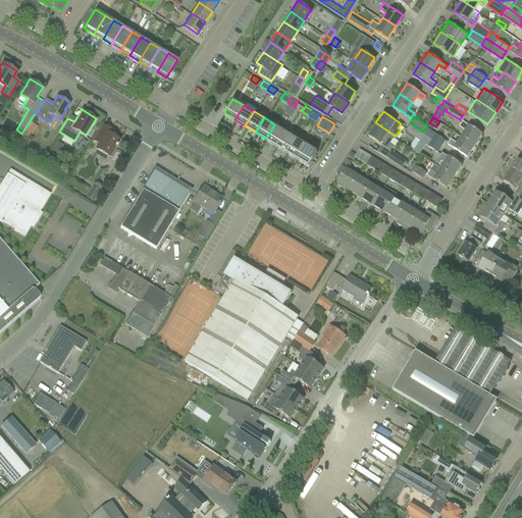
[(462,134),(475,143),(482,132),(473,126),(463,119),(460,123),(466,127),(462,134)]
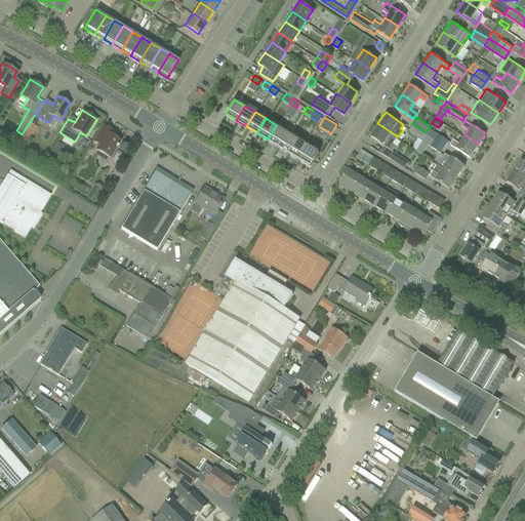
[(110,157),(110,156),(115,147),(116,147),(118,145),(117,145),(120,139),(111,133),(114,129),(103,123),(97,131),(92,139),(98,144),(95,149),(110,157)]
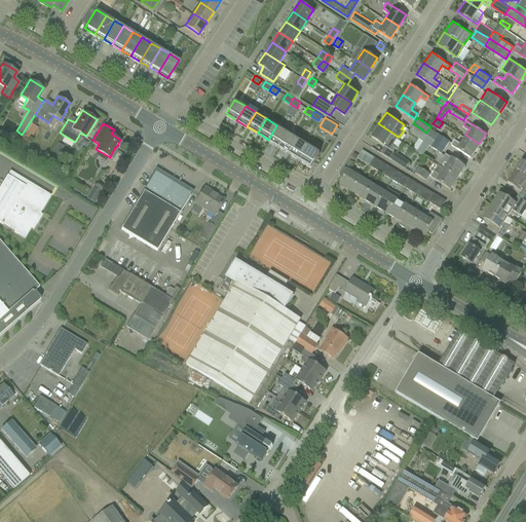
[(371,135),(379,141),(389,147),(392,142),(397,136),(378,123),(371,135)]
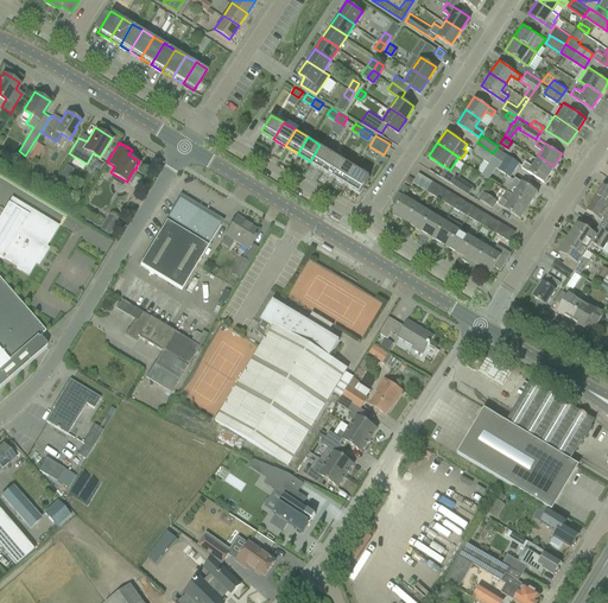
[(493,153),(477,143),(473,150),(487,159),(483,165),(485,166),(493,153)]
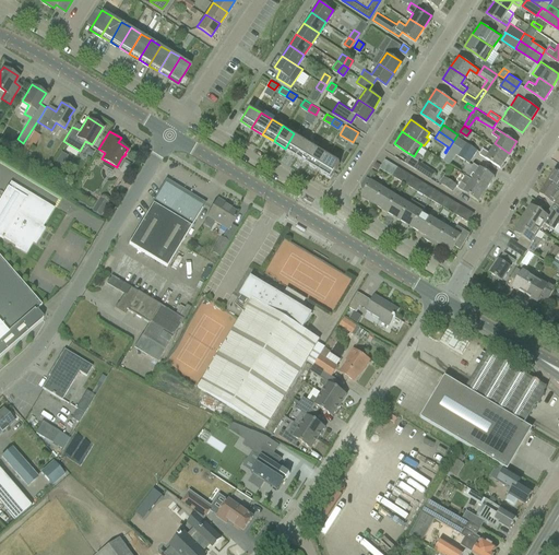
[(294,133),(285,149),(296,155),(306,140),(294,133)]
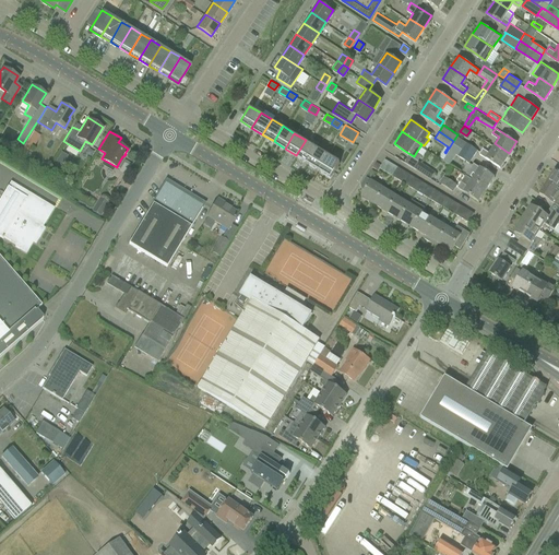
[(458,134),(453,141),(473,154),(477,148),(458,134)]
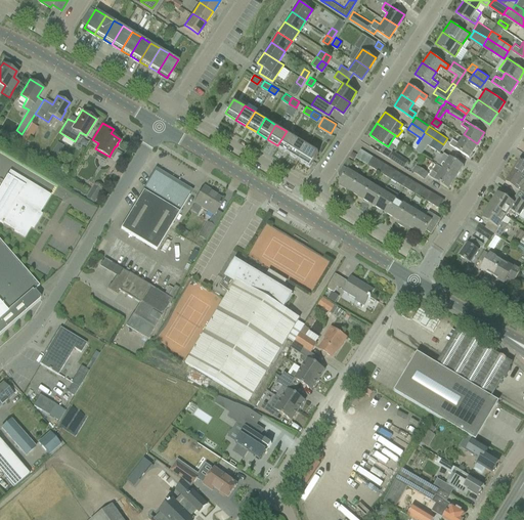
[(297,137),(287,131),(277,145),(289,152),(297,137)]
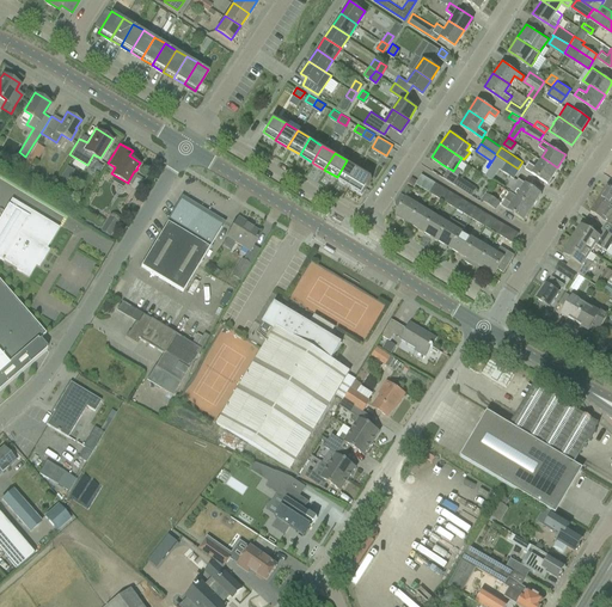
[(496,154),(488,167),(484,172),(490,177),(497,165),(513,176),(518,169),(496,154)]
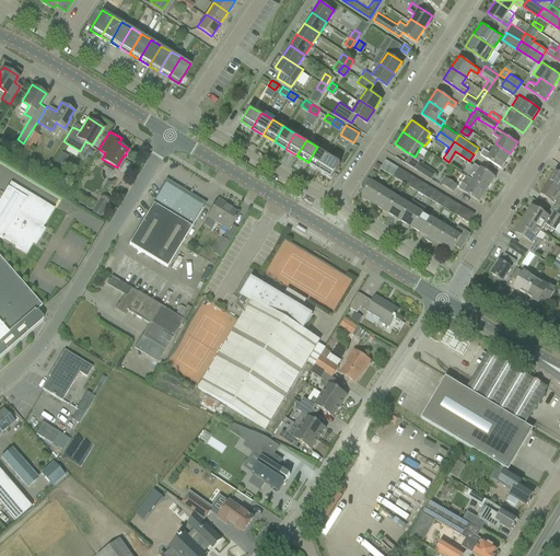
[(480,152),(492,160),(501,166),(510,153),(496,143),(490,151),(483,147),(480,152)]
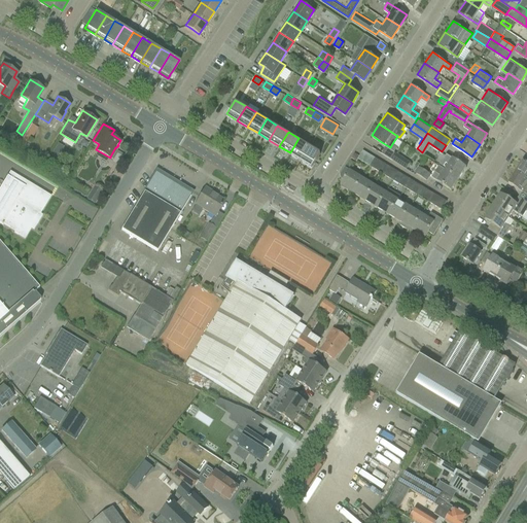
[(309,144),(299,138),(290,152),(301,159),(309,144)]
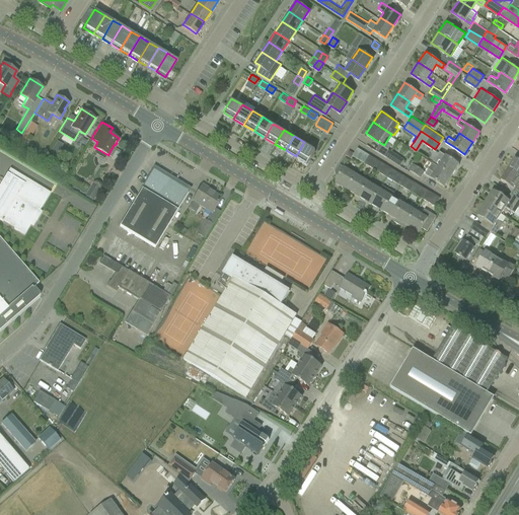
[(315,149),(304,142),(296,156),(306,163),(315,149)]
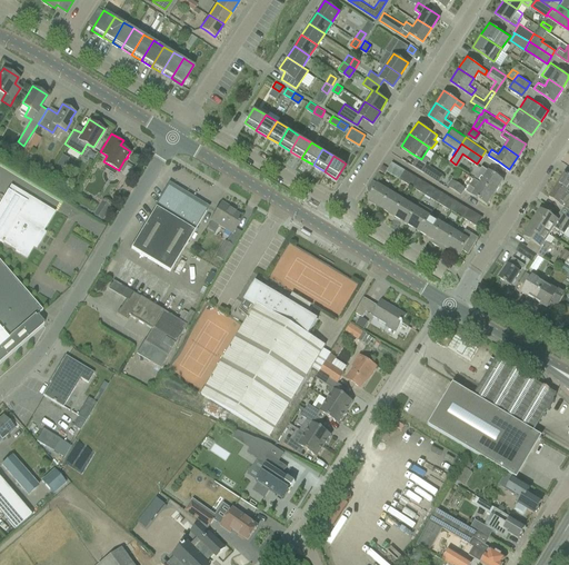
[(391,158),(387,166),(388,166),(387,168),(399,176),(405,167),(391,158)]
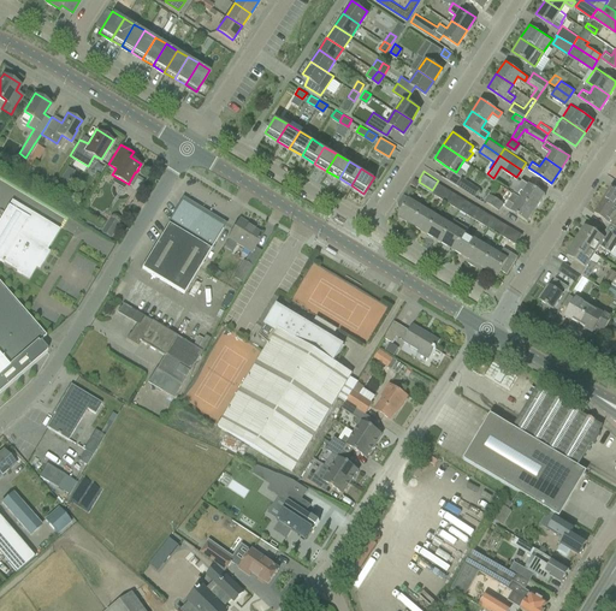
[(61,175),(57,181),(63,184),(67,178),(61,175)]
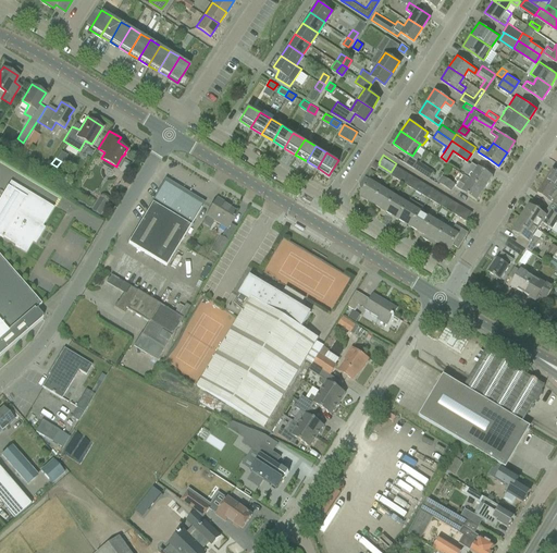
[(433,169),(419,159),(415,164),(429,174),(433,169)]
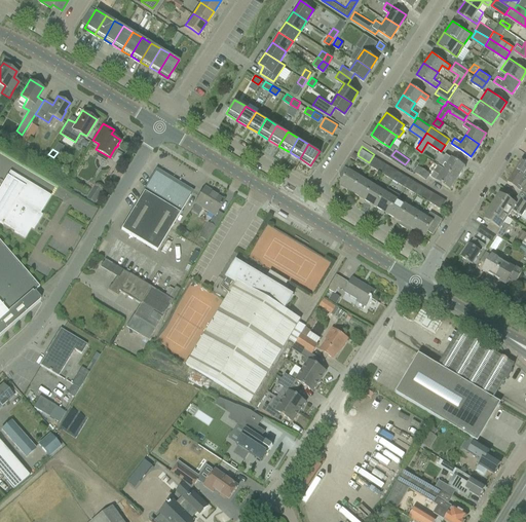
[(464,164),(456,158),(445,151),(442,155),(438,162),(457,176),(464,164)]
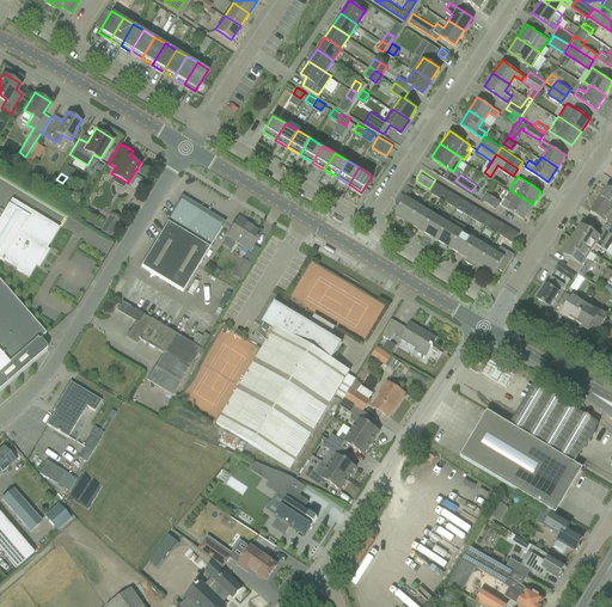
[(442,197),(446,192),(446,185),(435,179),(429,189),(442,197)]
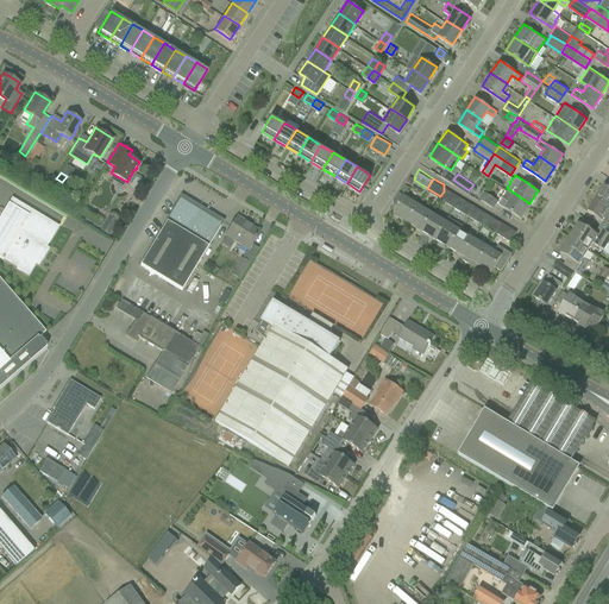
[(608,184),(604,182),(596,195),(607,202),(608,203),(608,184)]
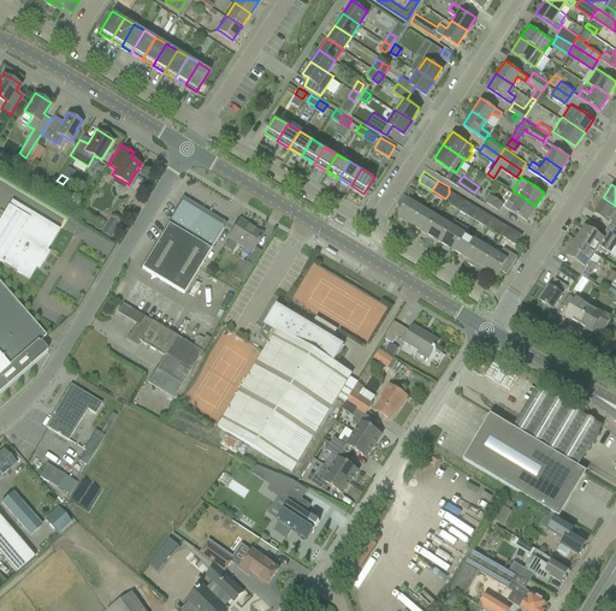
[(527,219),(535,206),(513,190),(504,202),(503,203),(527,219)]
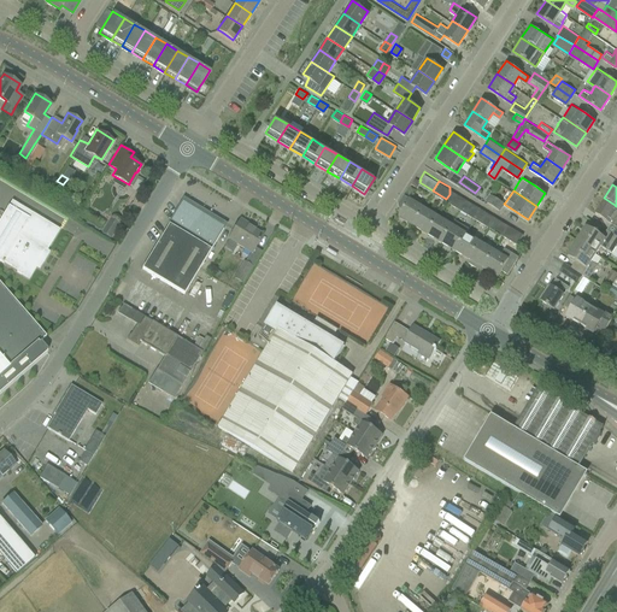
[(410,221),(412,223),(423,205),(404,193),(398,201),(399,205),(403,207),(398,215),(399,215),(410,221)]
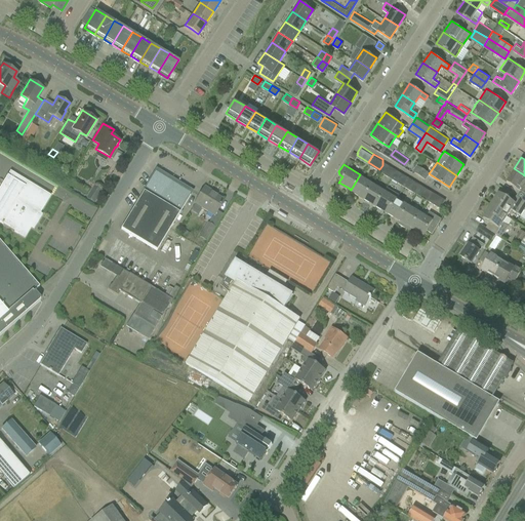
[(425,176),(429,171),(417,164),(413,170),(425,176)]
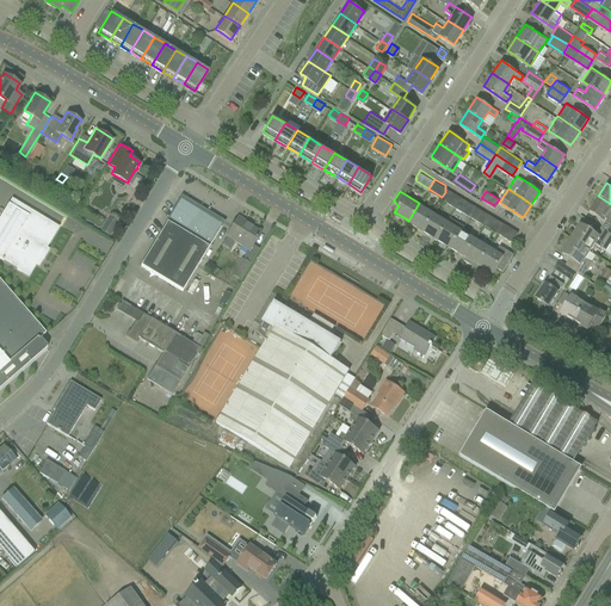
[(458,201),(460,195),(445,192),(442,197),(456,205),(458,201)]
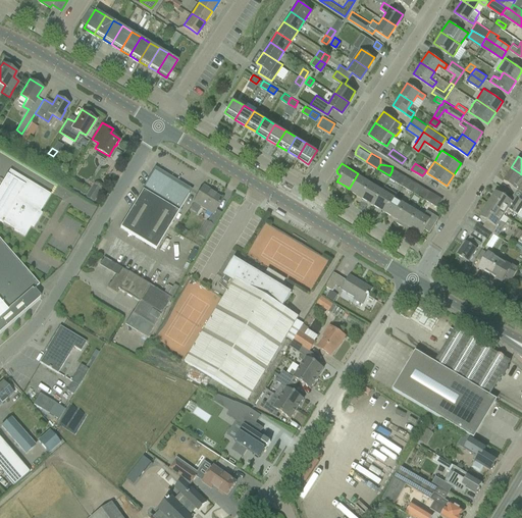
[(155,166),(138,196),(173,217),(191,188),(155,166)]
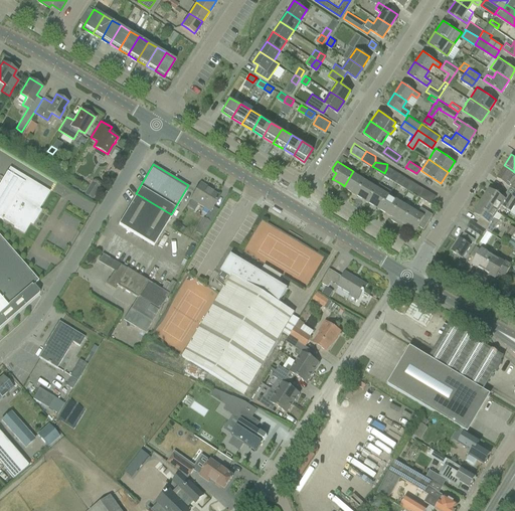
[(0,326),(39,293),(31,284),(34,282),(38,279),(0,234),(0,215),(2,217),(3,216),(14,222),(13,224),(23,229),(29,219),(33,221),(41,207),(38,206),(48,189),(31,179),(31,178),(10,165),(7,169),(0,180),(0,326)]
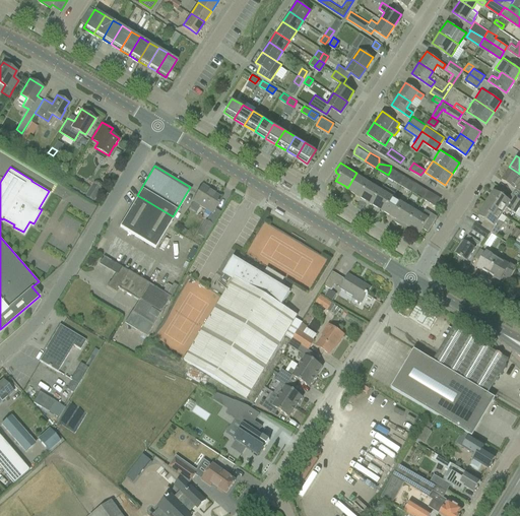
[(509,167),(502,178),(510,183),(514,186),(519,189),(519,174),(518,173),(509,167)]
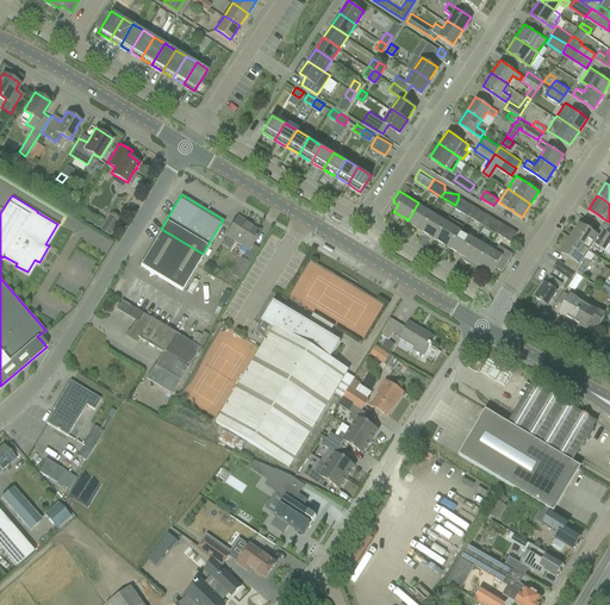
[(472,209),(473,203),(458,200),(455,205),(468,213),(472,209)]
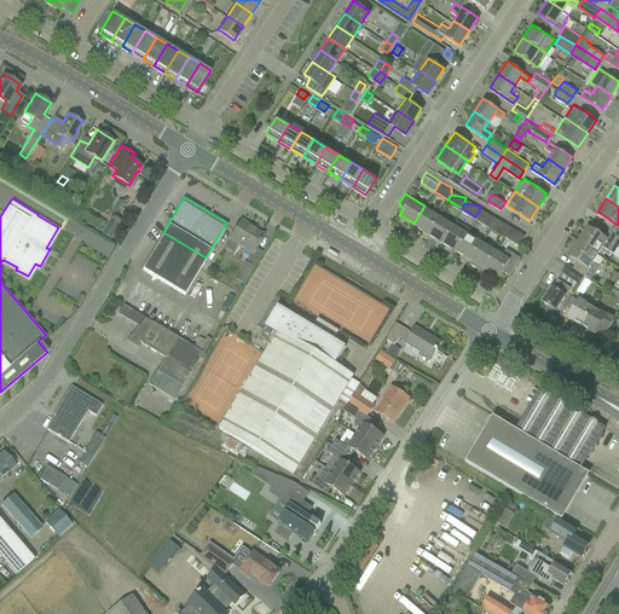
[(424,206),(414,224),(415,224),(426,230),(424,231),(428,232),(439,214),(424,206)]
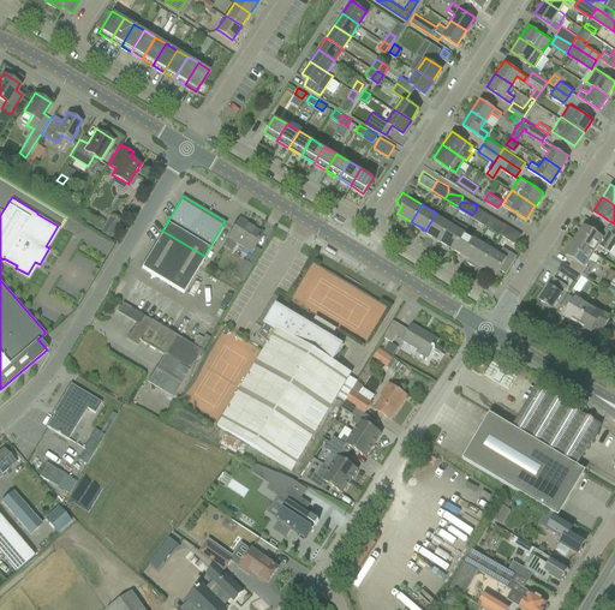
[(490,219),(490,211),(476,210),(472,215),(487,225),(490,219)]
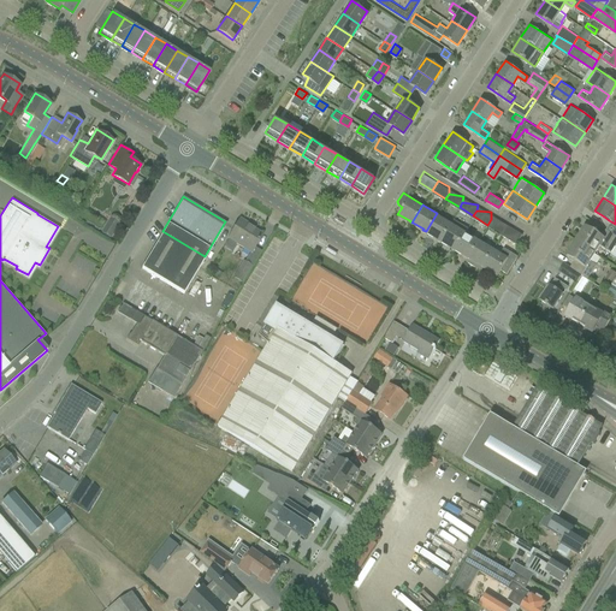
[(437,238),(439,239),(451,221),(450,221),(437,213),(426,231),(427,231),(437,237),(437,238)]
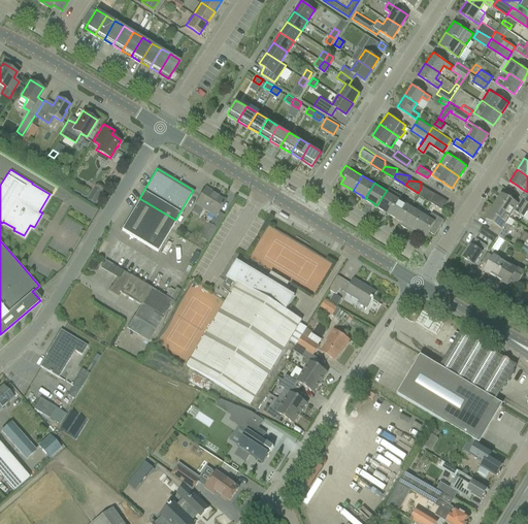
[(95,184),(87,197),(94,201),(102,188),(95,184)]
